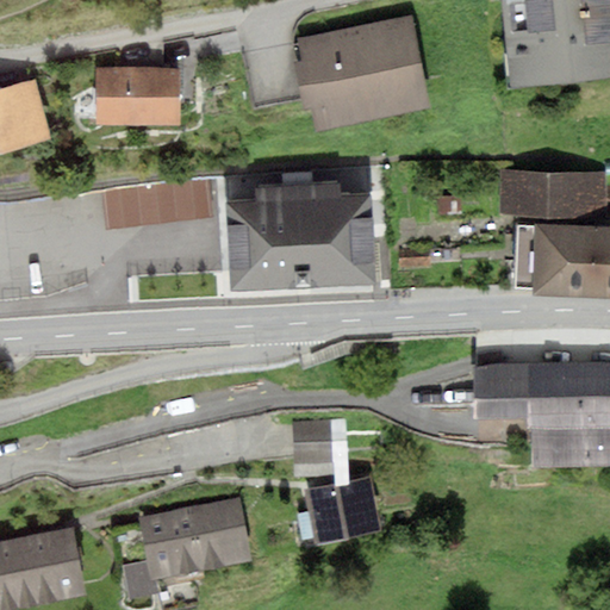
[(609,0),(500,0),(510,87),(609,75),(609,0)]
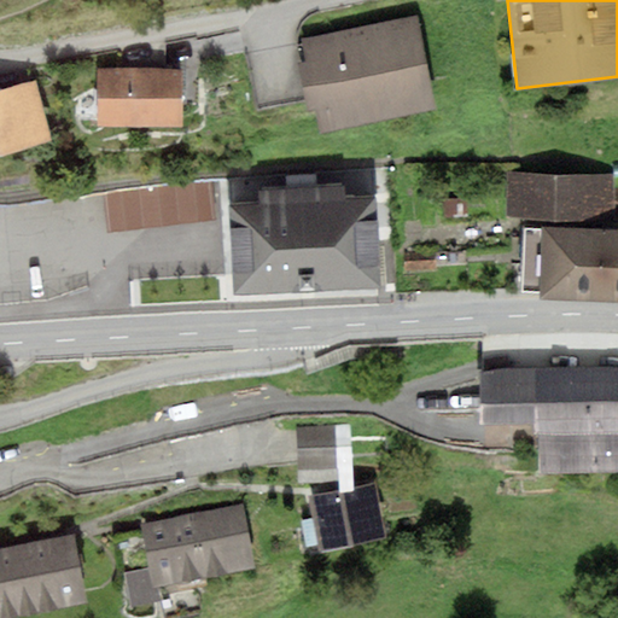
[(418,15),(301,40),(305,63),(298,64),(308,110),(315,109),(321,133),(438,109),(418,15)]
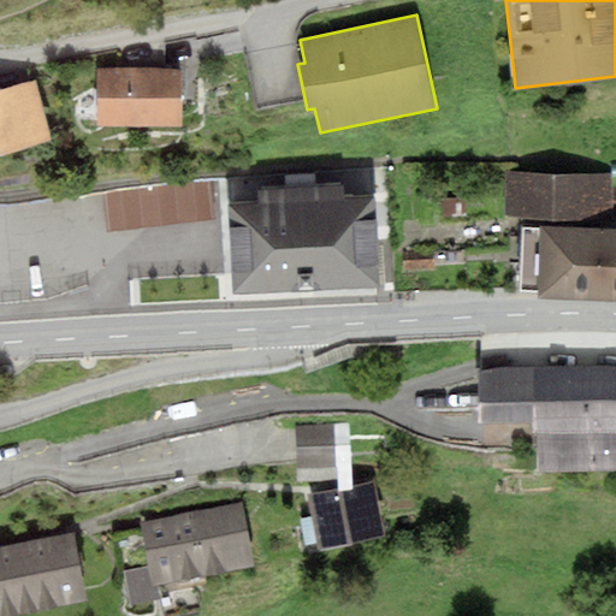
[(182,70),(98,70),(98,125),(182,125),(182,70)]
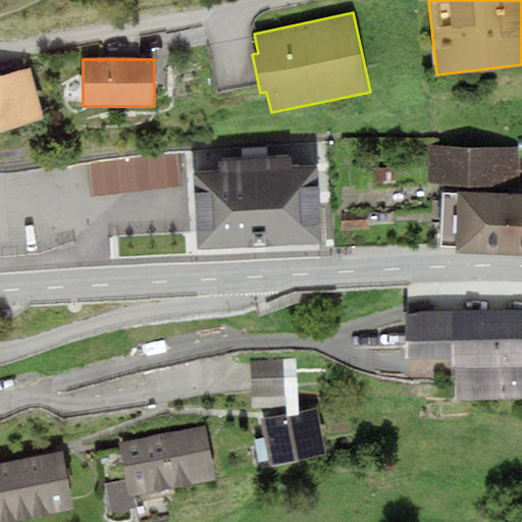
[(0,75),(0,132),(43,118),(31,68),(0,75)]
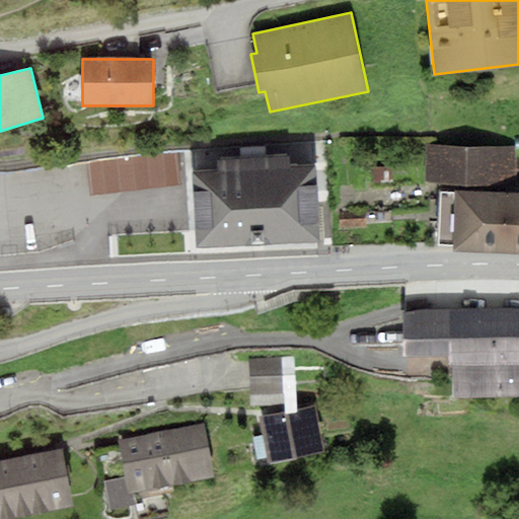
[(518,145),(424,143),(423,183),(515,186),(515,182),(518,182),(518,156),(517,156),(518,145)]
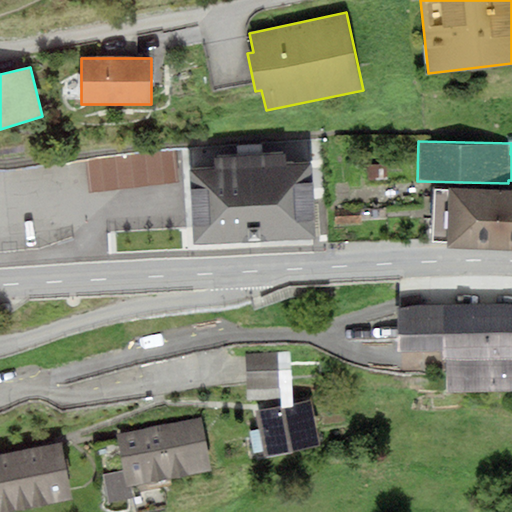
[(175,153),(86,163),(89,193),(179,183),(175,153)]
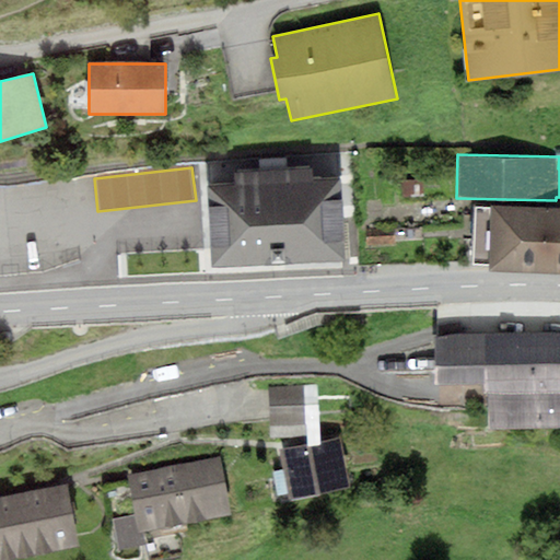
[(207,185),(211,266),(346,259),(341,178),(313,179),(312,168),(234,173),(234,184),(207,185)]
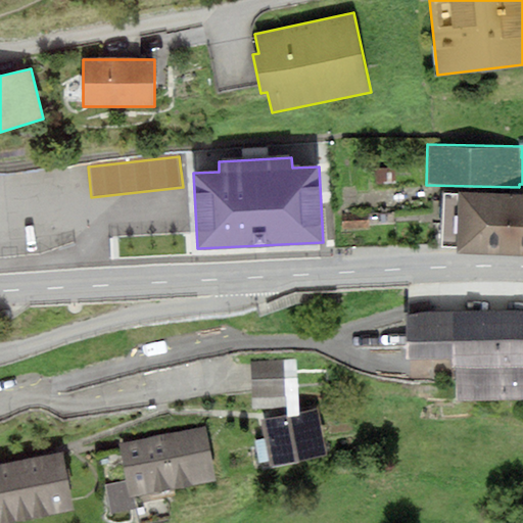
[(374,171),(375,184),(395,183),(394,170),(374,171)]
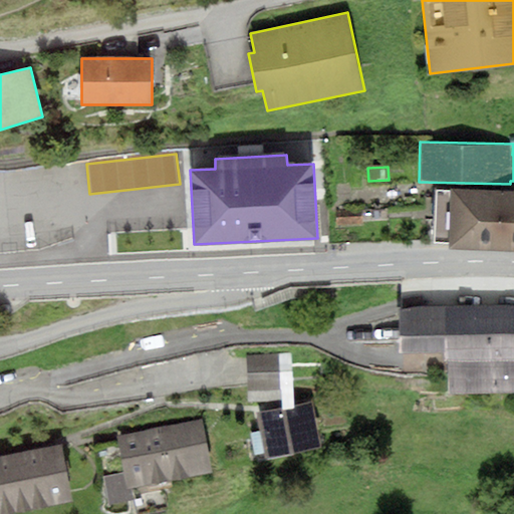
[(450,243),(450,248),(513,250),(513,191),(451,188),(451,192),(436,191),(434,242),(450,243)]
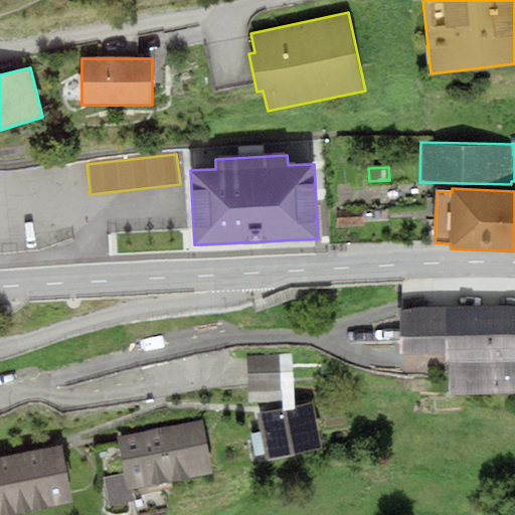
[(362,224),(361,209),(336,211),(337,226),(362,224)]
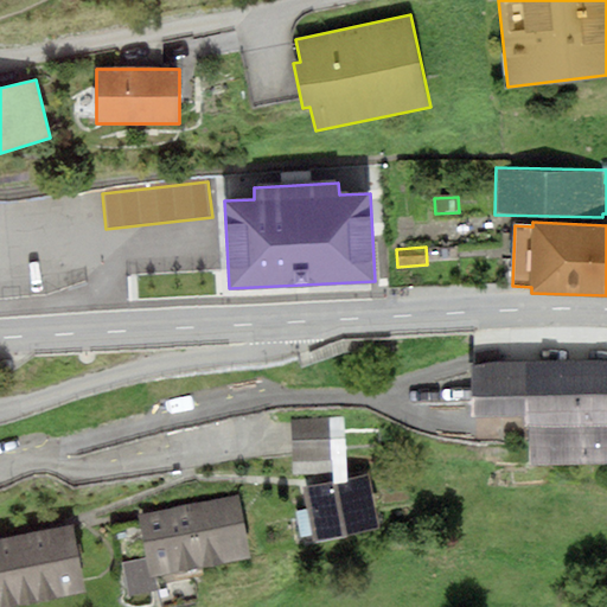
[(606,359),(472,364),(473,415),(524,414),(525,427),(529,427),(606,425),(606,359)]
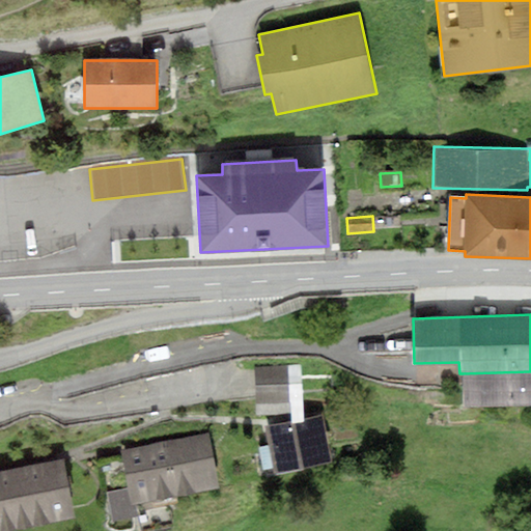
[(295,365),(254,367),(256,415),(297,413),(295,365)]
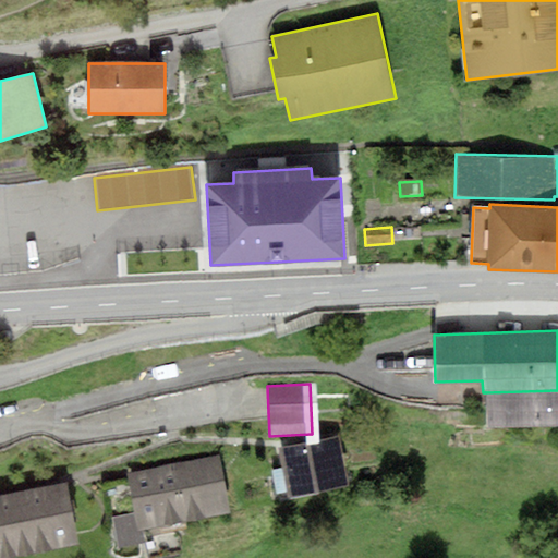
[(557,390),(486,392),(487,427),(557,425),(557,390)]
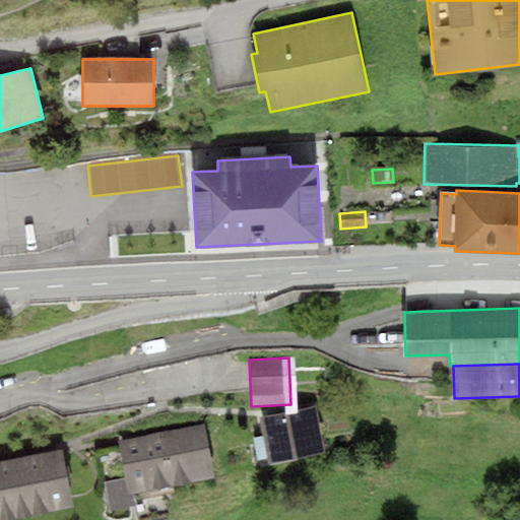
[(317,407),(260,418),(268,463),(326,452),(317,407)]
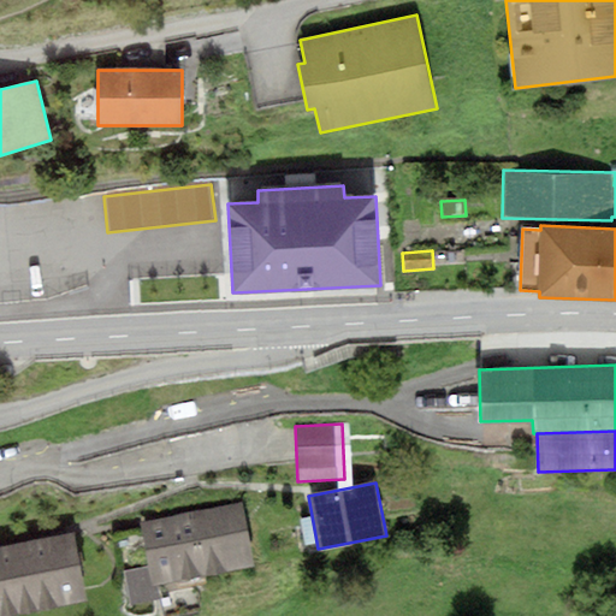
[(242,504),(138,525),(152,587),(254,567),(242,504)]
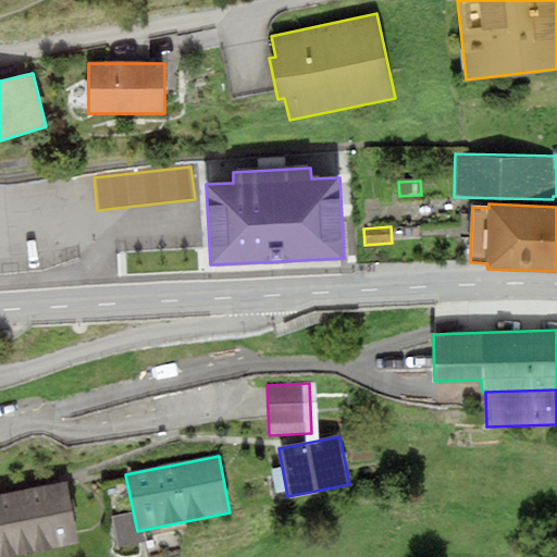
[(67,481),(0,494),(0,556),(5,556),(79,543),(67,481)]
